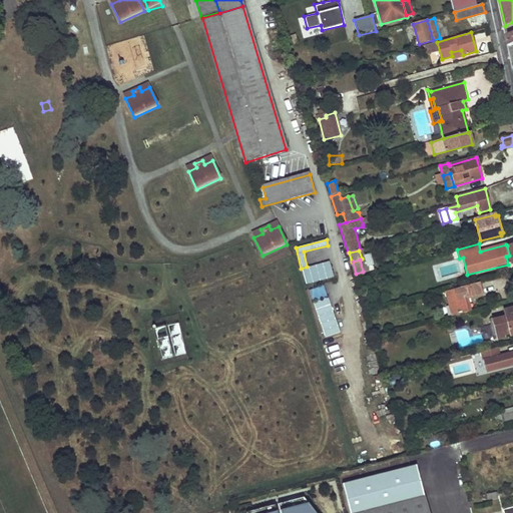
[(330,262),(302,269),(306,285),(334,278),(330,262)]
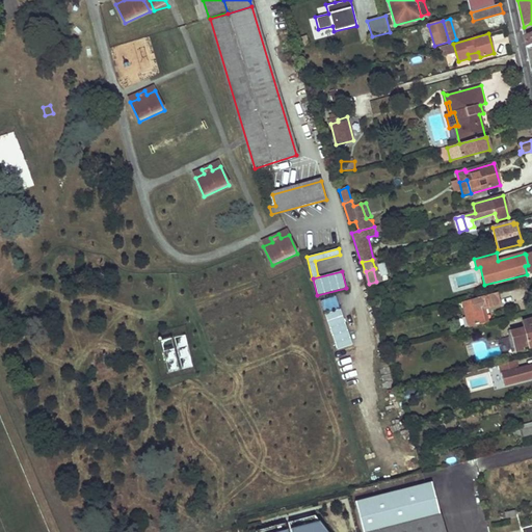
[(462,302),(469,328),(488,323),(485,313),(483,314),(481,309),(500,303),(498,293),(480,297),(462,302)]
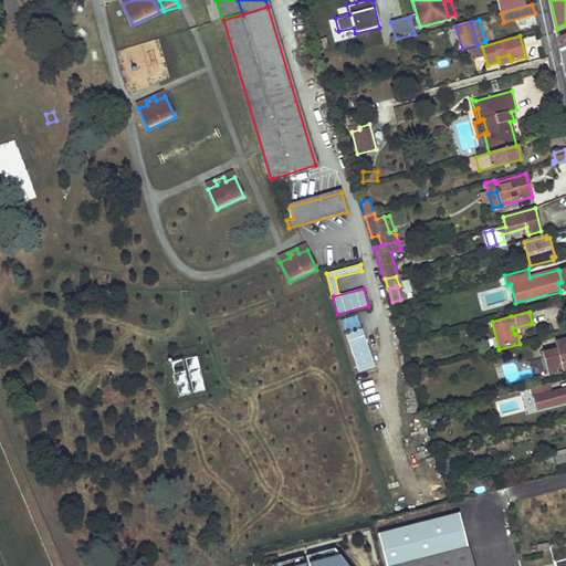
[(396,317),(399,328),(410,326),(407,314),(396,317)]
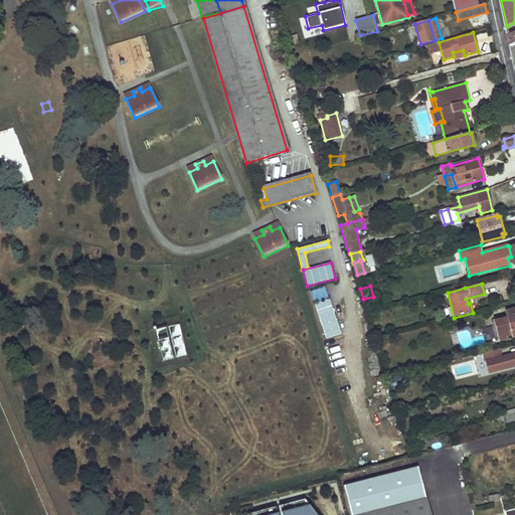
[(326,287),(310,292),(325,340),(341,335),(326,287)]
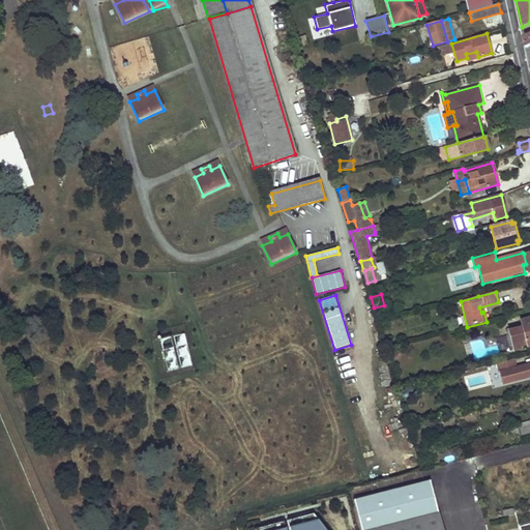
[(529,346),(529,318),(521,321),(523,328),(508,331),(513,350),(521,348),(521,346),(527,344),(528,347),(529,346)]
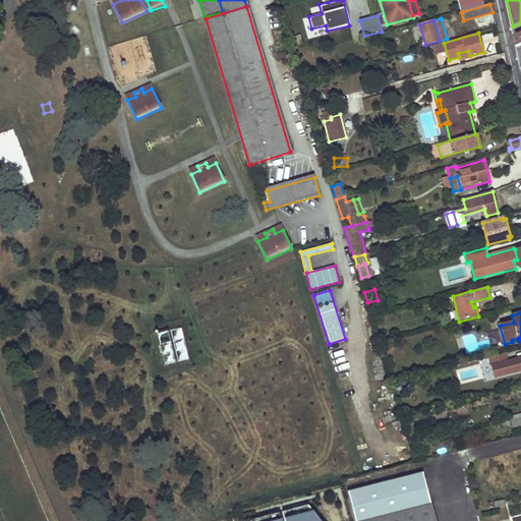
[(168,332),(156,335),(164,366),(176,363),(168,332)]
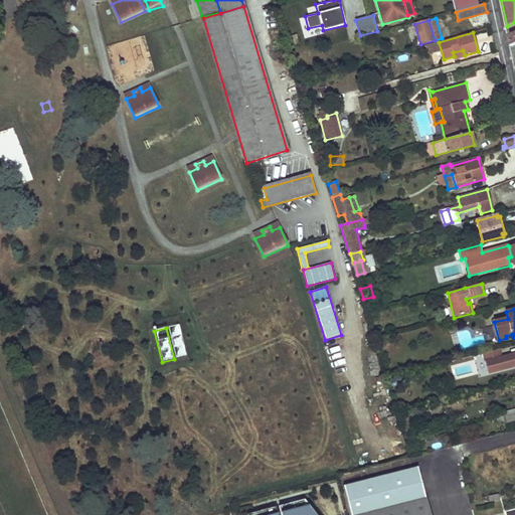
[(514,367),(514,364),(514,363),(514,353),(485,362),(489,374),(514,367)]
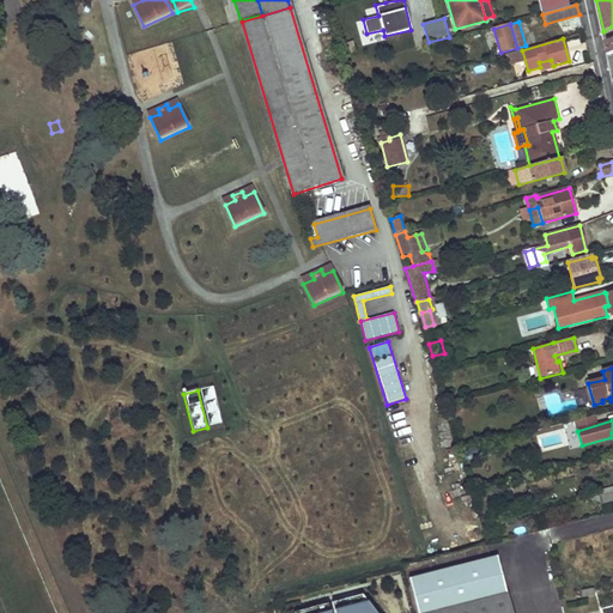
[(575,423),(565,424),(568,443),(577,442),(575,423)]
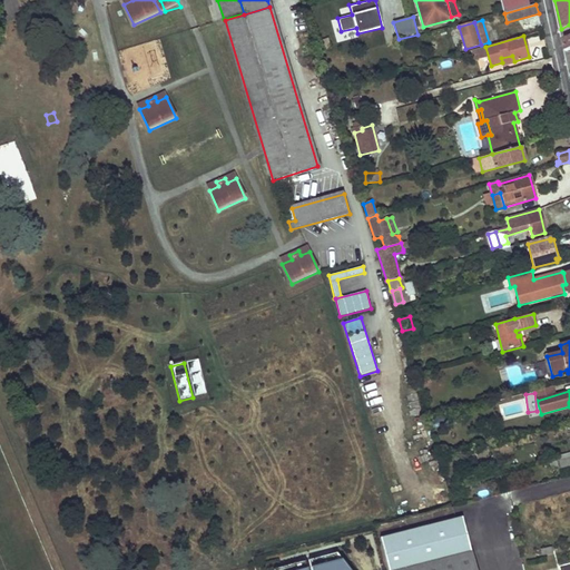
[(569,464),(569,457),(550,463),(551,470),(563,467),(563,468),(567,467),(567,465),(569,464)]
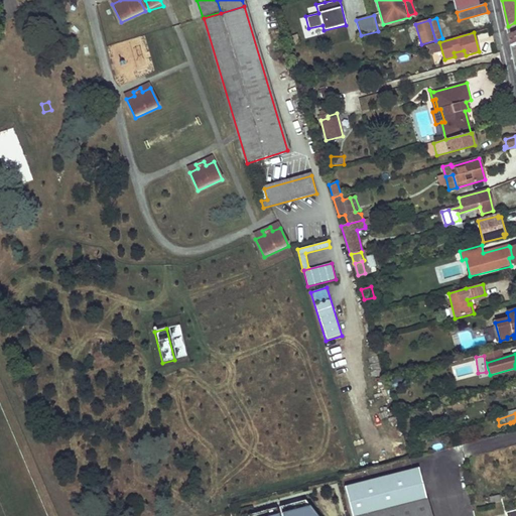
[(416,466),(344,485),(352,515),(356,515),(424,498),(416,466)]
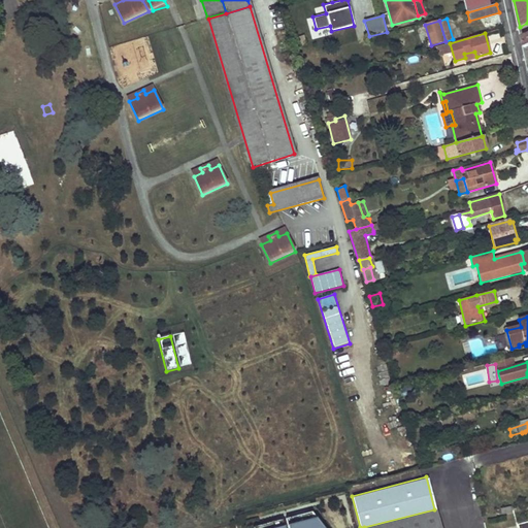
[(438,527),(434,509),(364,527),(438,527)]
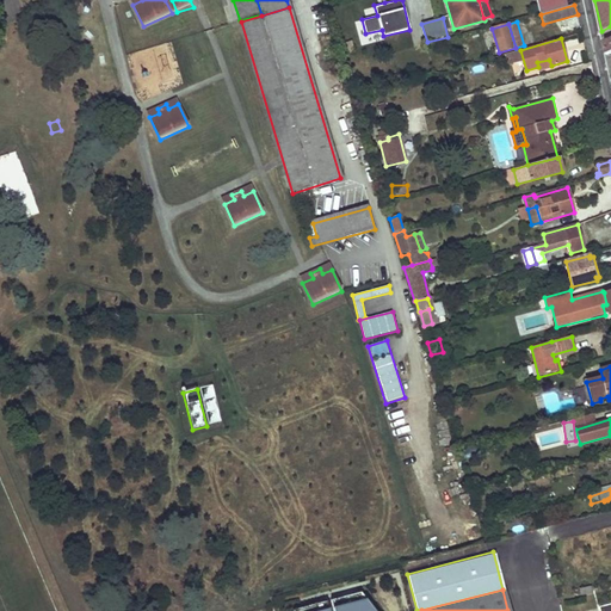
[(374,610),(359,594),(332,600),(334,610),(374,610)]
